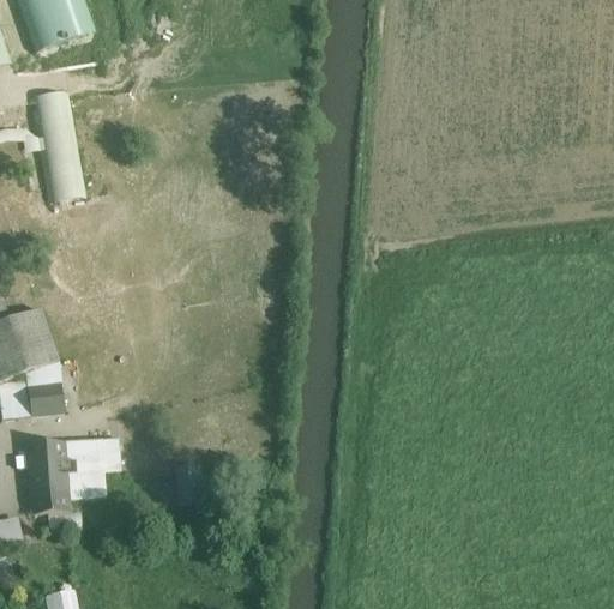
[(68,92),(31,98),(48,197),(85,191),(68,92)]
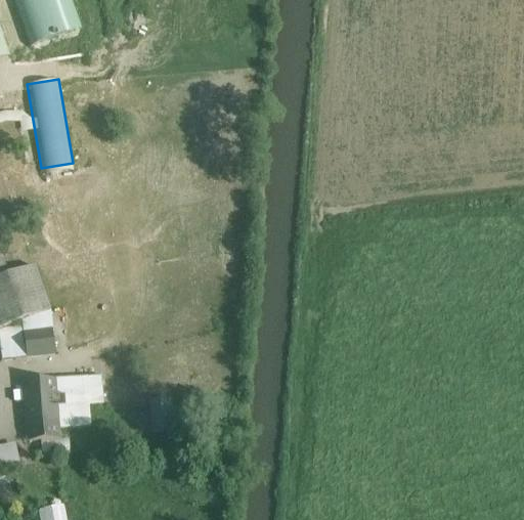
[(0,248),(0,275),(8,273),(8,272),(0,248)]
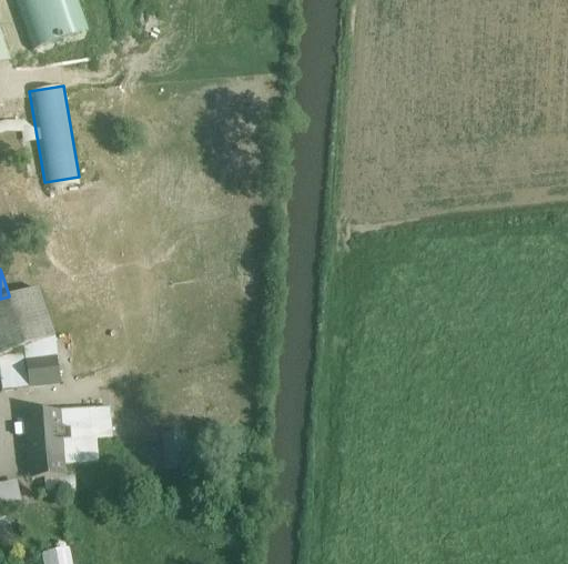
[(9,296),(0,299),(0,353),(27,344),(54,334),(38,285),(9,295),(9,296)]
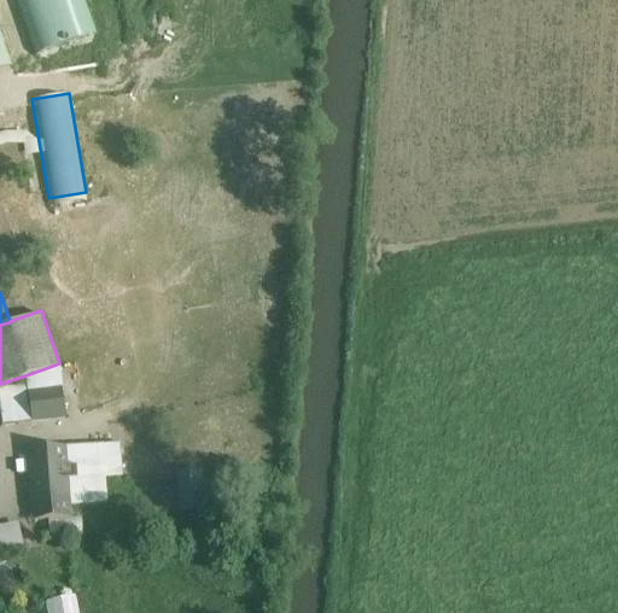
[(62,385),(59,363),(29,374),(30,383),(30,389),(62,385)]
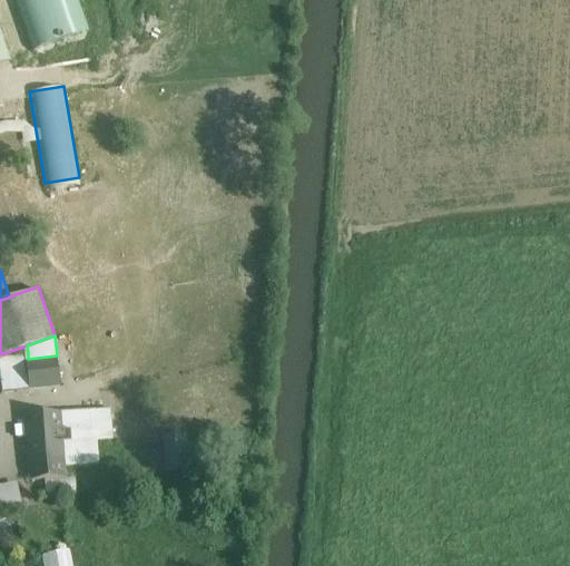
[(57,355),(28,359),(28,353),(0,355),(0,373),(2,390),(60,383),(57,355)]
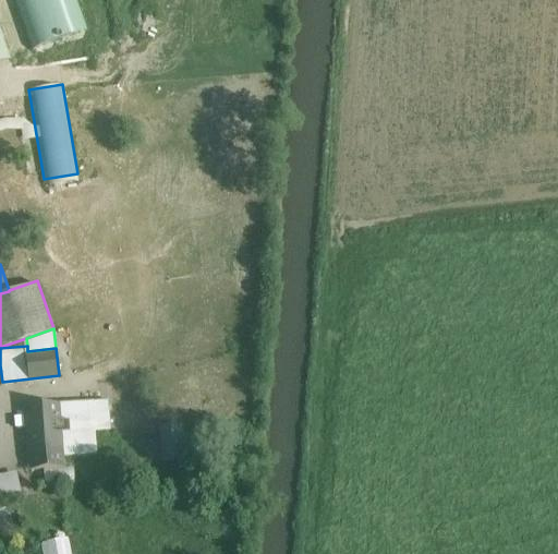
[(108,397),(25,404),(28,448),(31,467),(44,467),(65,465),(64,452),(96,449),(94,425),(110,424),(108,397)]
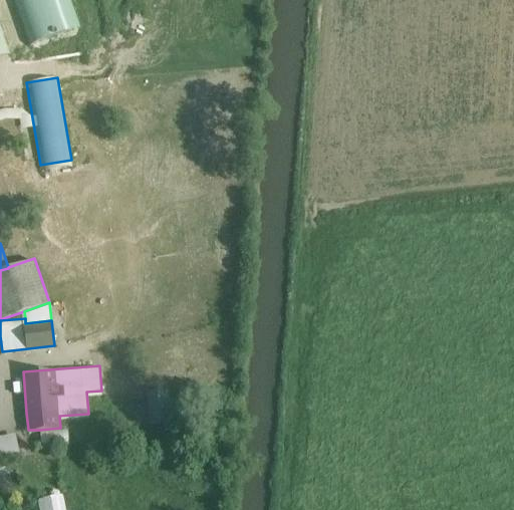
[(167,389),(150,390),(151,408),(168,407),(167,389)]
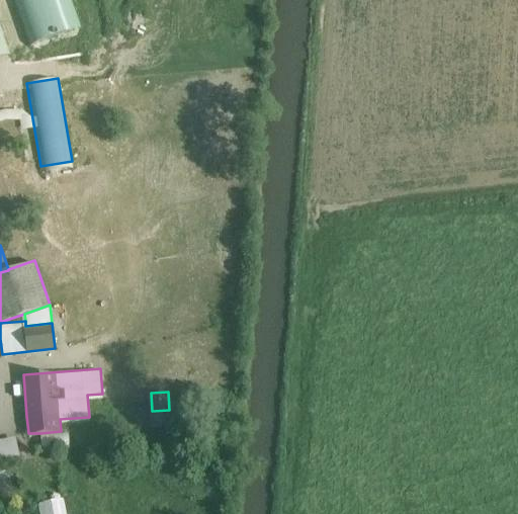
[(170,422),(169,410),(152,411),(153,423),(170,422)]
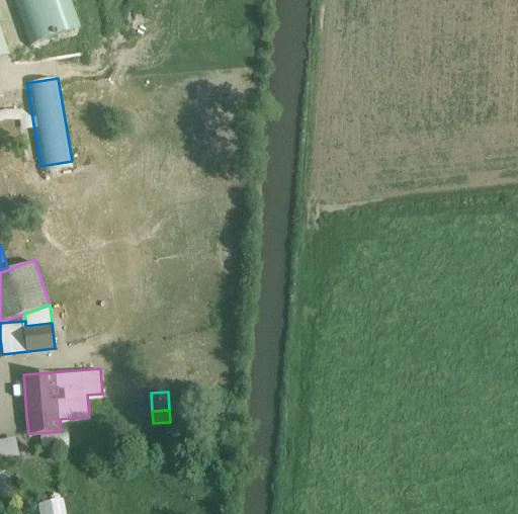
[(61,431),(40,433),(41,446),(70,444),(68,431),(61,431)]
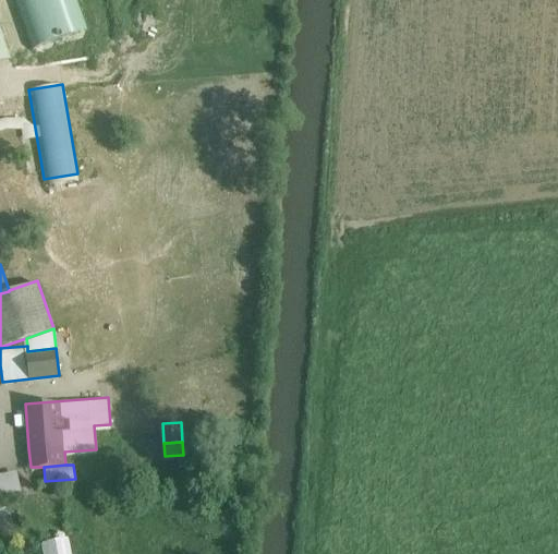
[(16,469),(0,472),(0,494),(21,491),(16,469)]
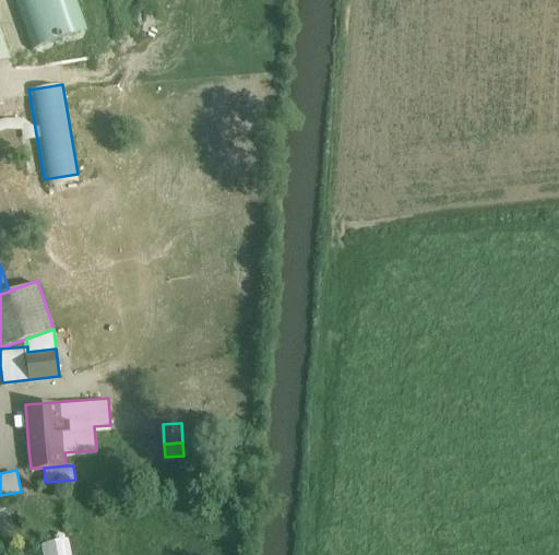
[(44,541),(45,554),(71,554),(69,536),(44,541)]
